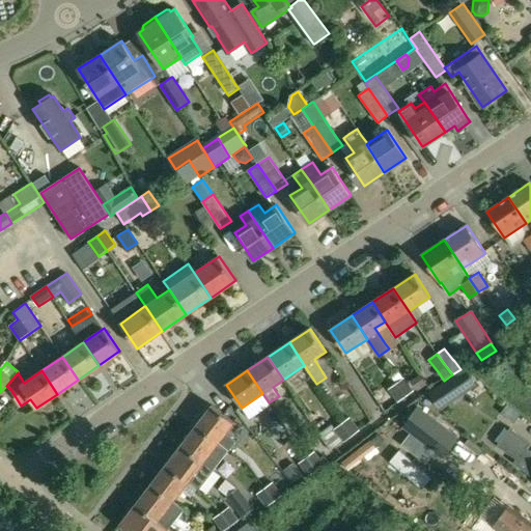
[(421,374),(411,382),(416,391),(427,384),(421,374)]
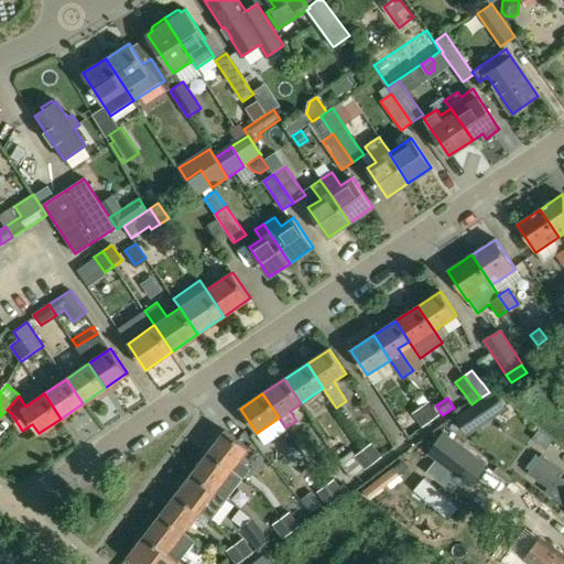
[(430,401),(421,408),(431,422),(440,415),(430,401)]
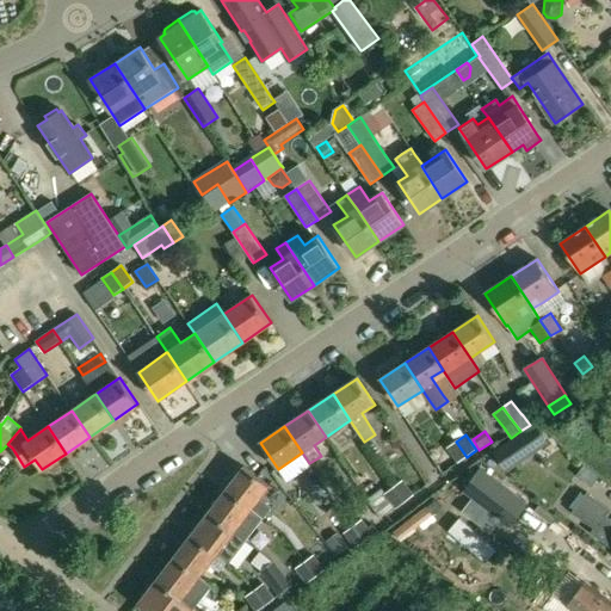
[(516,434),(493,451),(506,471),(530,455),(516,434)]
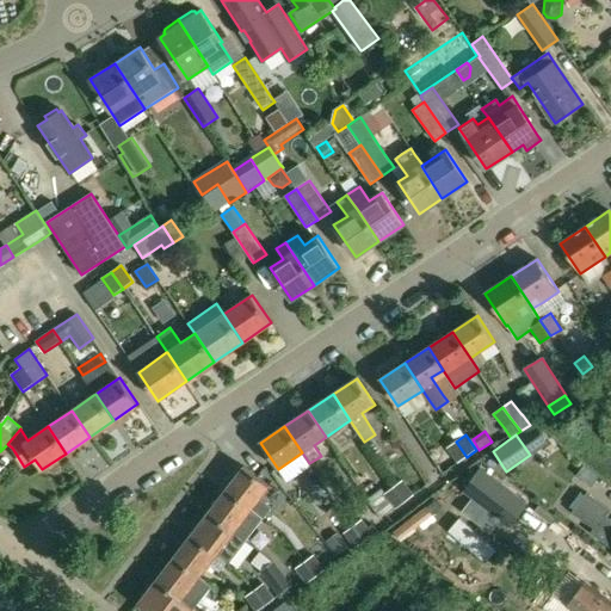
[(456,442),(446,449),(457,464),(467,457),(456,442)]
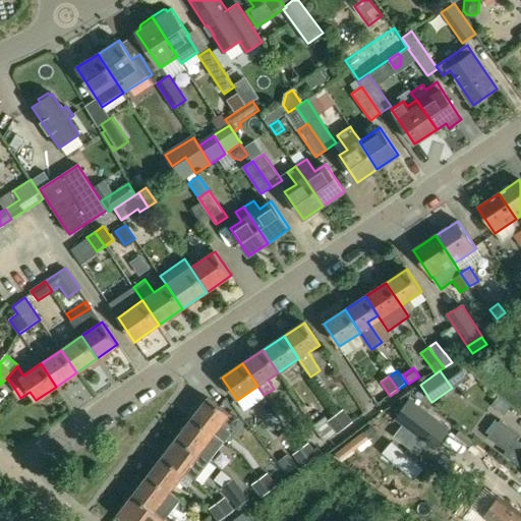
[(209,398),(193,417),(215,433),(223,440),(224,441),(231,431),(222,424),(230,414),(209,398)]
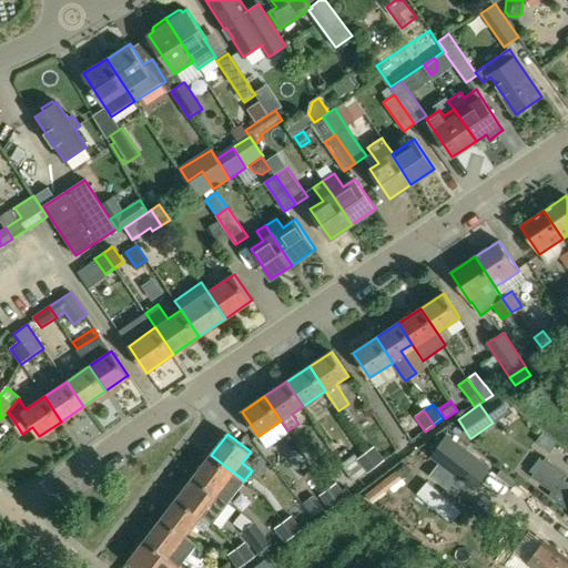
[(543,434),(536,442),(549,452),(555,444),(543,434)]
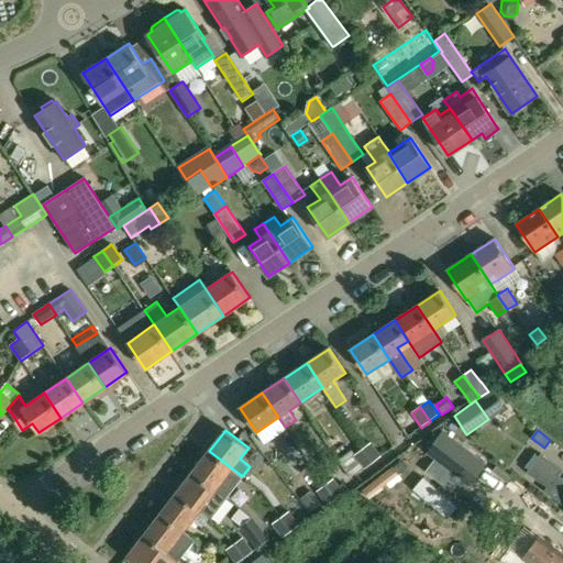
[(444,431),(428,452),(471,485),(487,464),(444,431)]
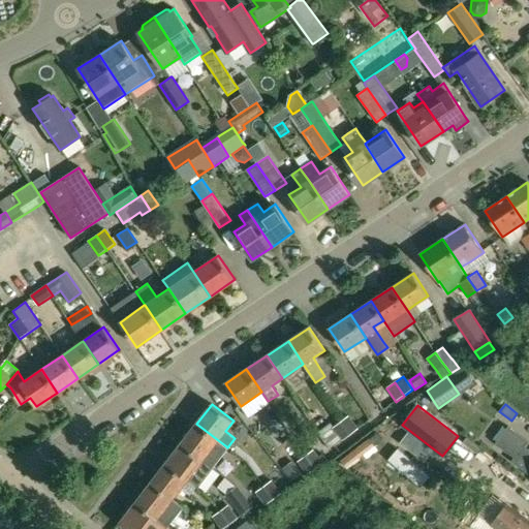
[(348,416),(341,422),(350,435),(359,429),(348,416)]
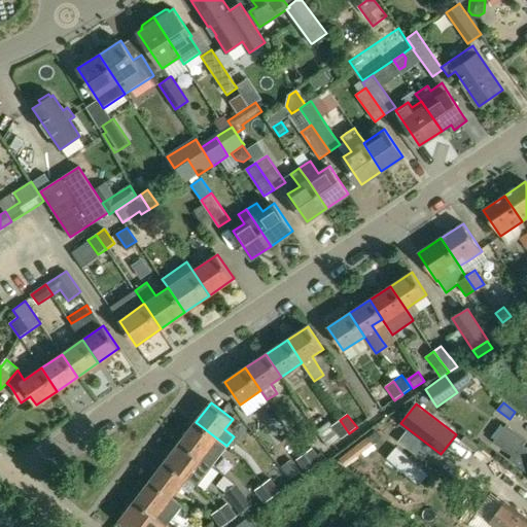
[(340,420),(331,426),(342,440),(349,433),(340,420)]
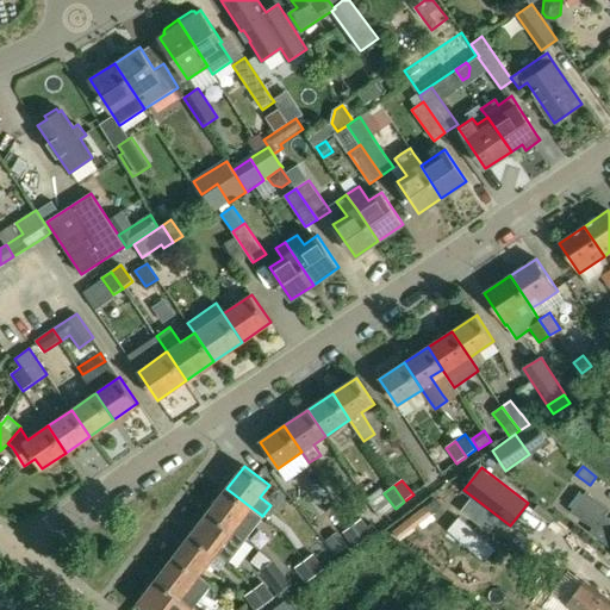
[(226,489),(209,512),(234,531),(244,540),(262,516),(261,515),(251,508),(226,489)]
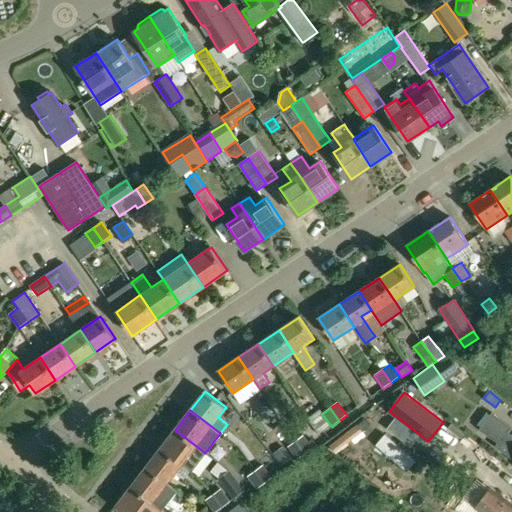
[(492,413),(480,429),(498,443),(495,447),(511,459),(511,435),(509,433),(511,428),(492,413)]
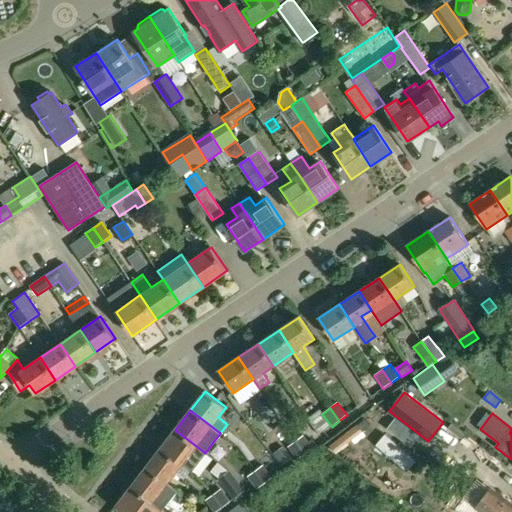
[(175,430),(160,449),(181,465),(191,472),(205,453),(196,446),(175,430)]
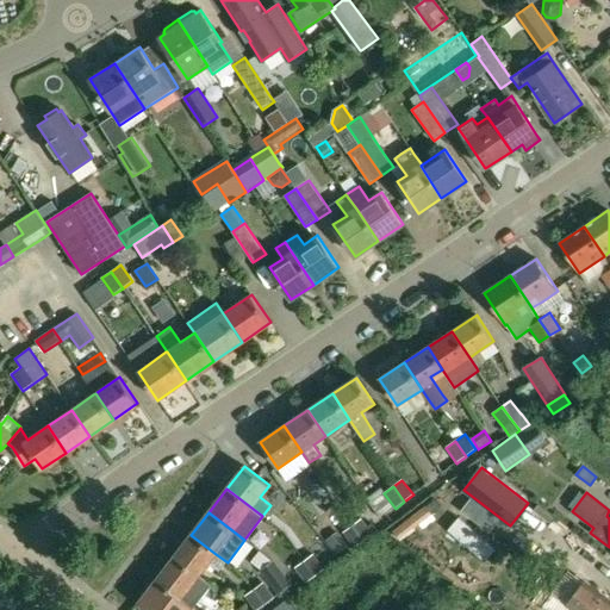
[(362,518),(355,524),(366,539),(378,530),(373,524),(373,523),(368,527),(362,518)]
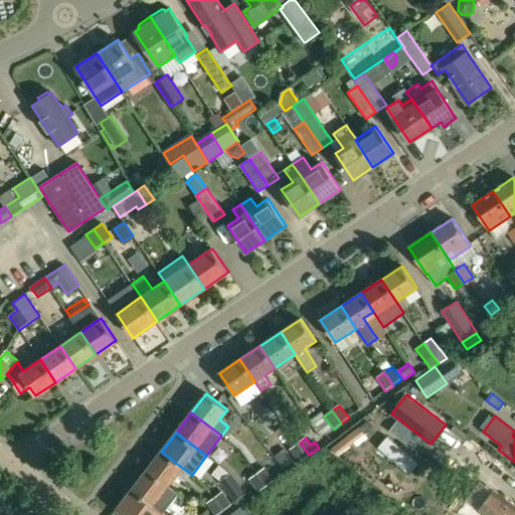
[(300,443),(290,450),(299,462),(309,455),(300,443)]
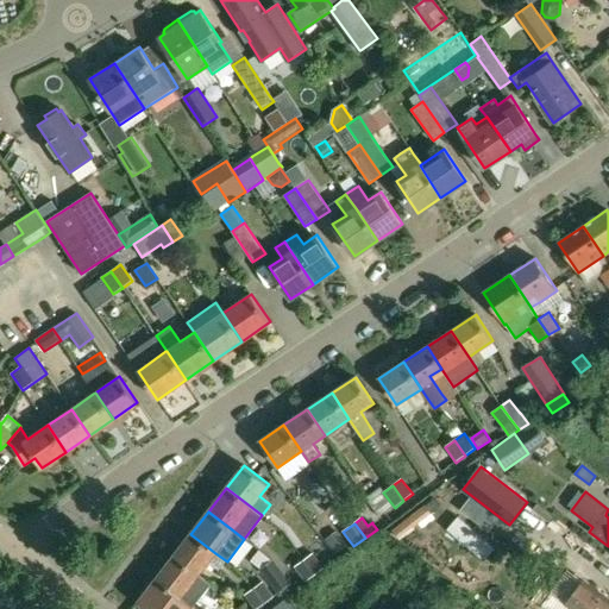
[(347,545),(337,529),(325,538),(336,553),(347,545)]
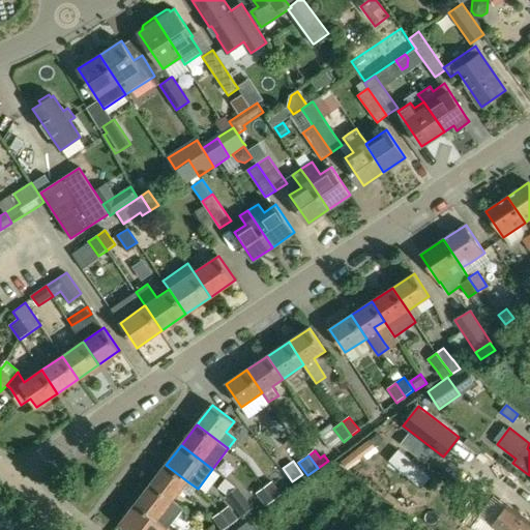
[(166,465),(151,484),(173,501),(187,481),(166,465)]
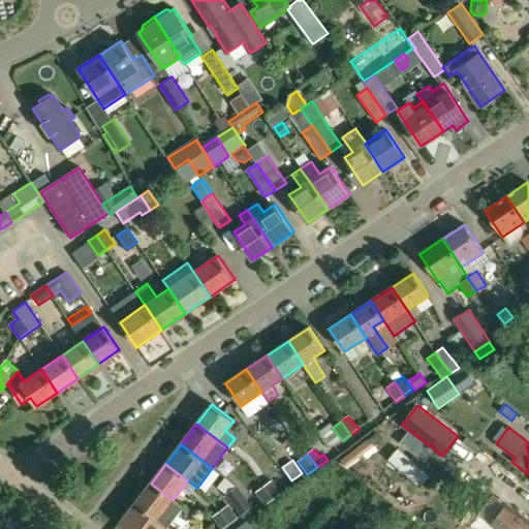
[(272,480),(263,487),(273,500),(281,494),(272,480)]
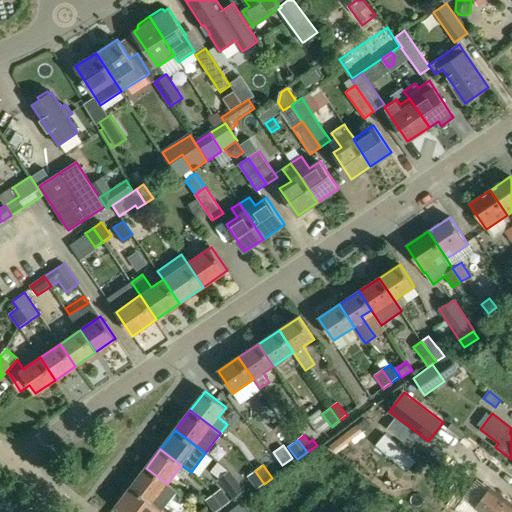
[(146,468),(131,487),(162,510),(177,491),(167,484),(146,468)]
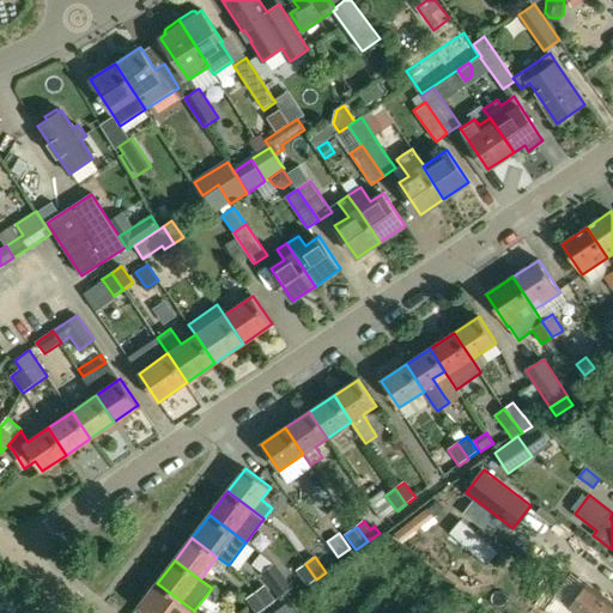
[(275,564),(261,574),(265,578),(279,598),(291,588),(292,588),(292,587),(275,564)]
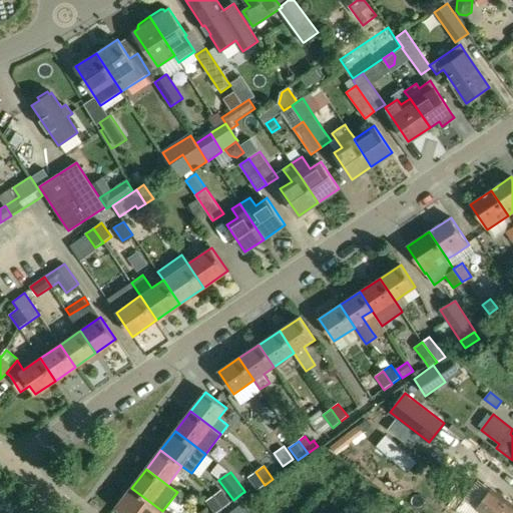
[(255,472),(247,477),(258,490),(265,485),(255,472)]
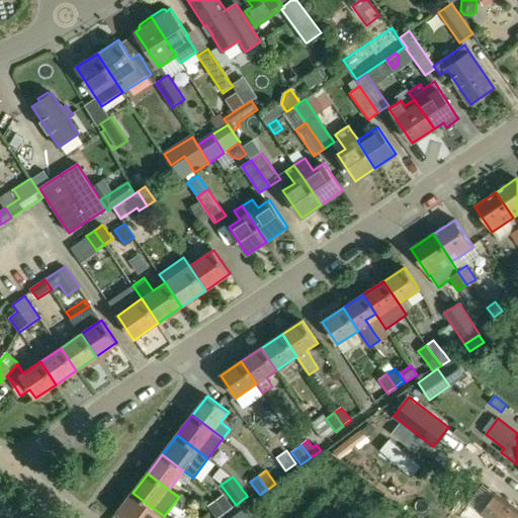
[(517,517),(517,509),(489,488),(473,509),(482,514),(487,517),(517,517)]
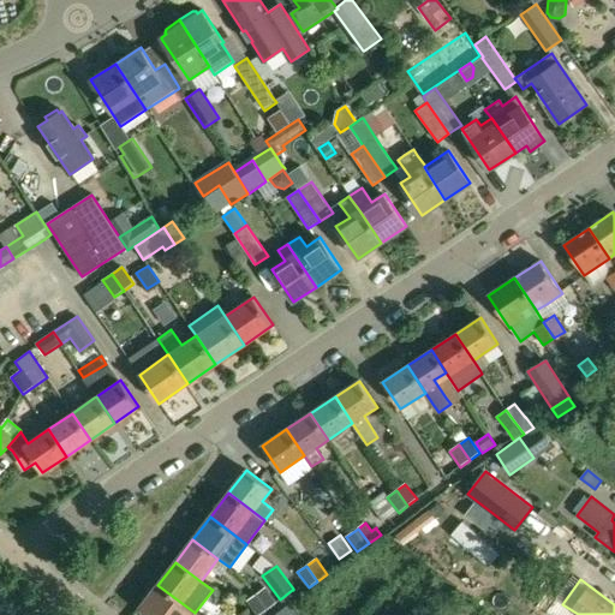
[(157,585),(139,608),(148,614),(192,614),(195,613),(157,585)]
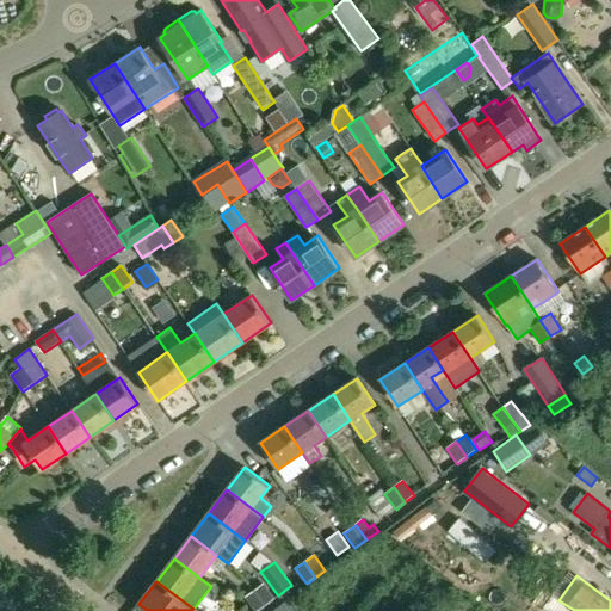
[(264,584),(254,591),(265,605),(275,598),(264,584)]
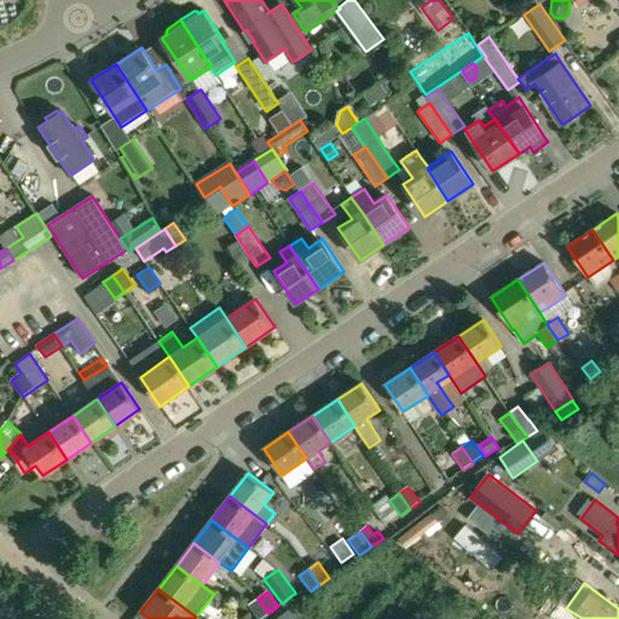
[(258,599),(249,605),(259,618),(260,618),(268,613),(258,599)]
